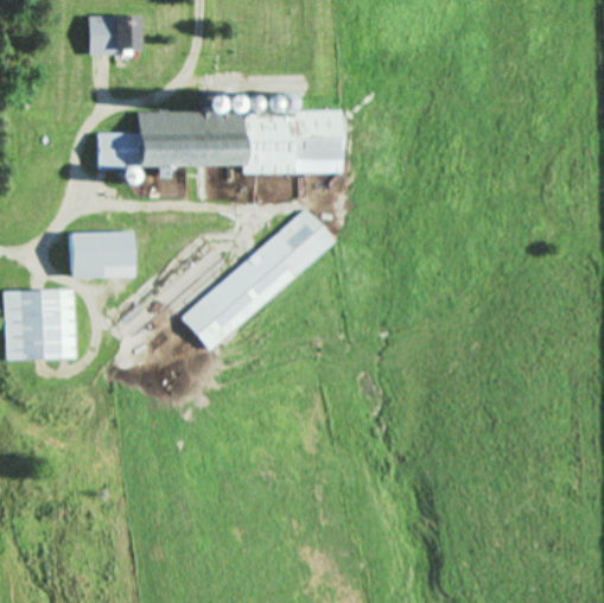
[(88,52),(138,52),(138,16),(88,16),(88,52)]
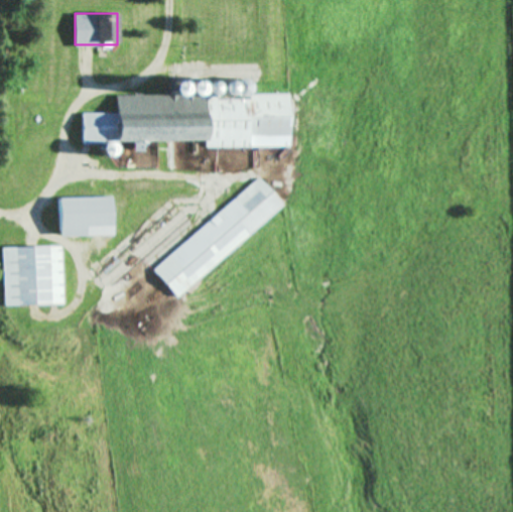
[(289,147),(290,95),(233,94),(233,89),(116,87),(116,112),(84,112),(83,143),(141,143),(141,153),(155,153),(155,168),(147,168),(147,190),(201,192),(202,168),(186,167),(186,140),(206,141),(206,146),(289,147)]
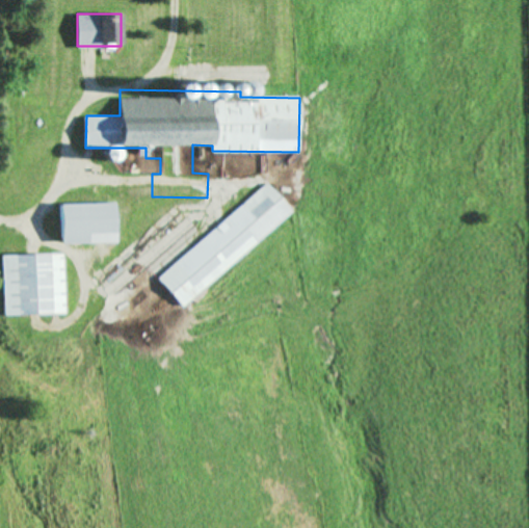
[(157,278),(182,307),(293,212),(268,183),(157,278)]
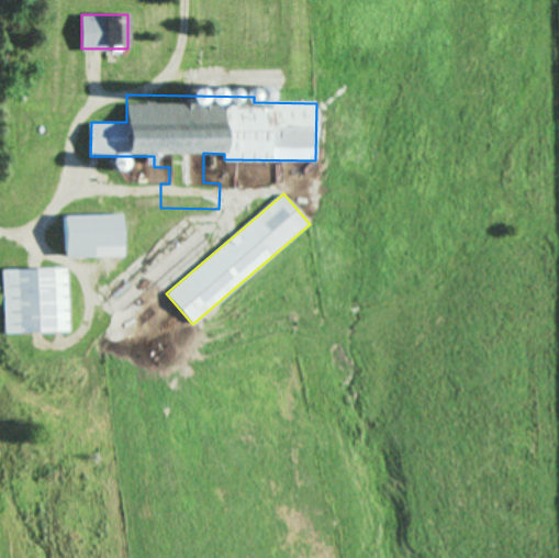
[(64,214),(64,257),(122,257),(122,214),(64,214)]
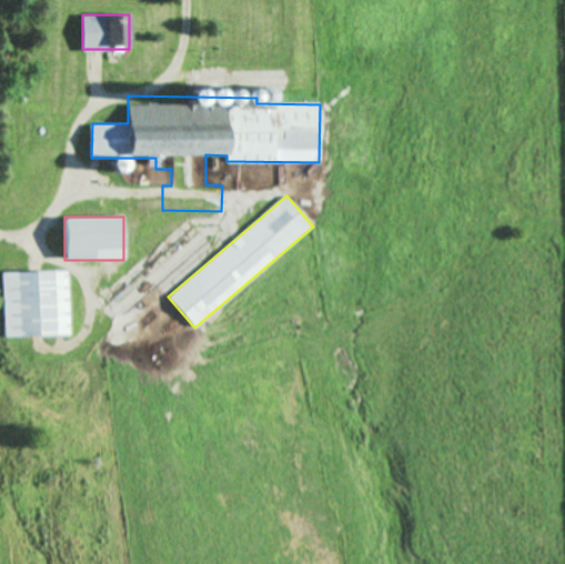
[(70,271),(3,271),(4,335),(71,335),(70,271)]
